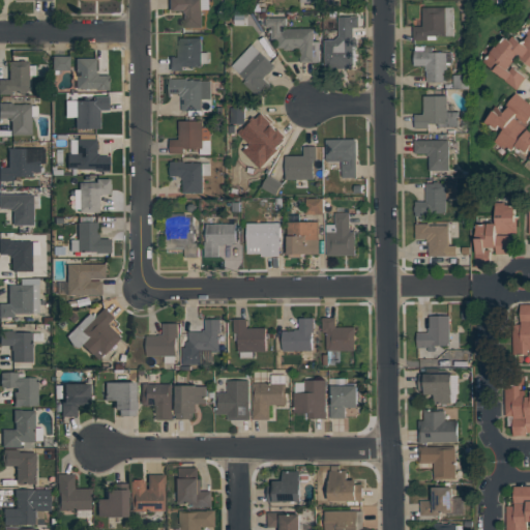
[(167,0),(201,0),(201,28),(182,28),(181,11),(168,11),(167,0)]
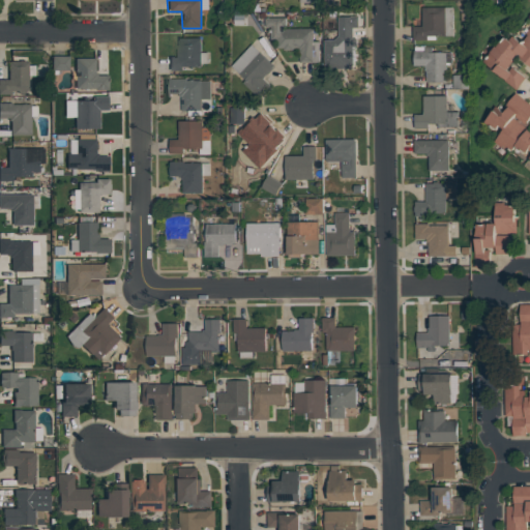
[(422,7),(446,6),(446,36),(427,36),(428,39),(414,39),(413,26),(423,26),(422,7)]
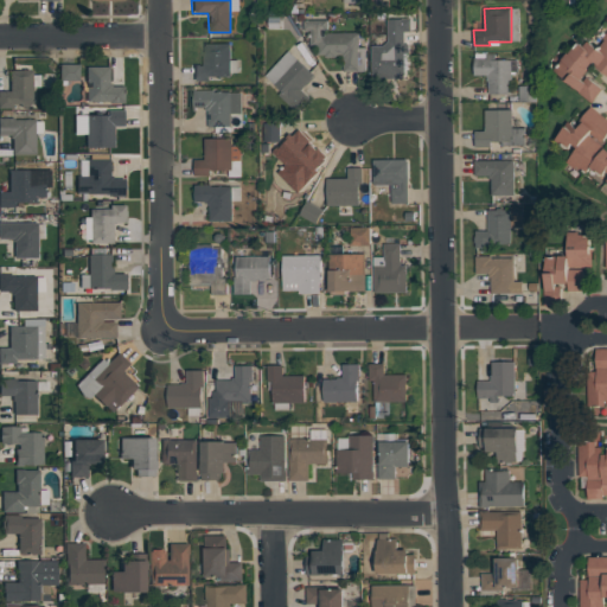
[(387,18),(411,18),(411,32),(404,32),(406,78),(372,78),(372,45),(383,45),(388,42),(387,18)]
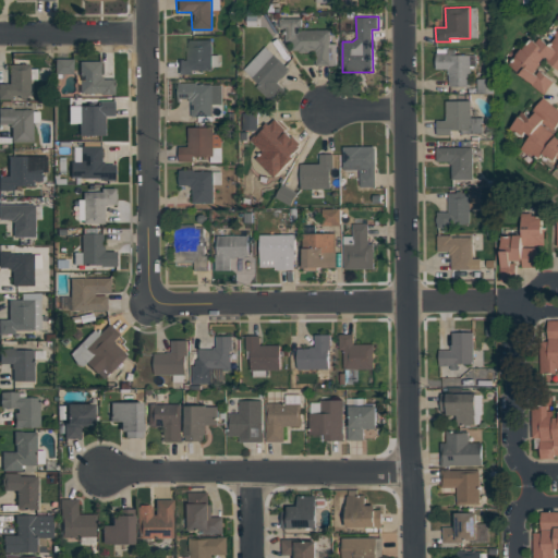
[(337,65),(315,65),(315,52),(292,52),(292,41),(284,41),(284,28),(278,28),(278,19),(302,19),(302,31),(330,31),(330,44),(337,44),(337,65)]
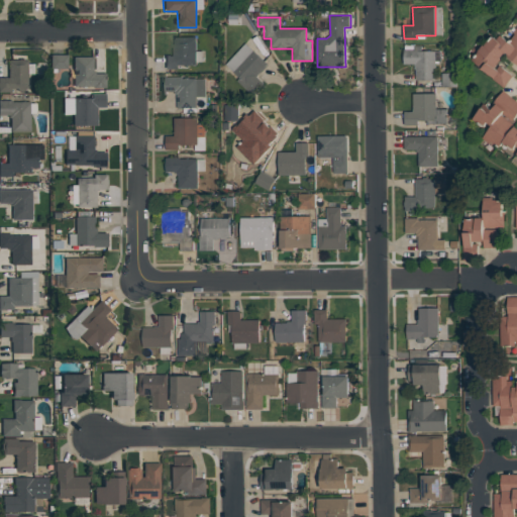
[(486,45),(493,36),(497,39),(501,35),(509,41),(516,47),(516,64),(506,56),(508,53),(506,50),(501,58),(486,45)]
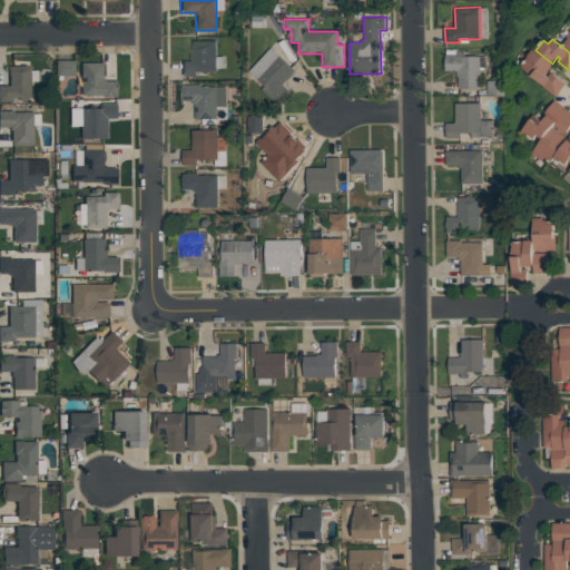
[(190,41),(216,41),(217,56),(224,56),(224,69),(217,69),(217,72),(197,72),(197,77),(180,77),(180,62),(190,62),(190,41)]
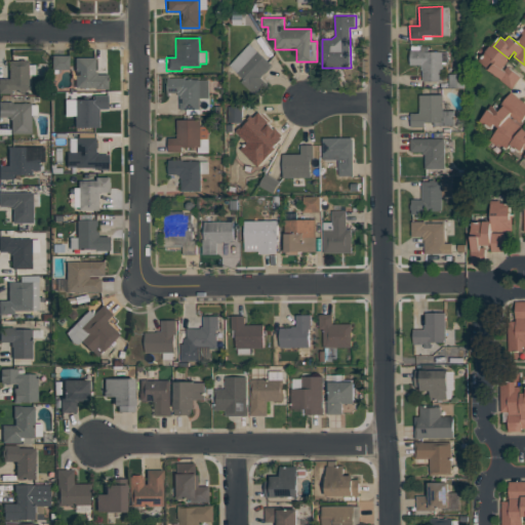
[(242,79),(228,67),(248,44),(272,66),(261,78),(270,85),(257,97),(240,82),(242,79)]
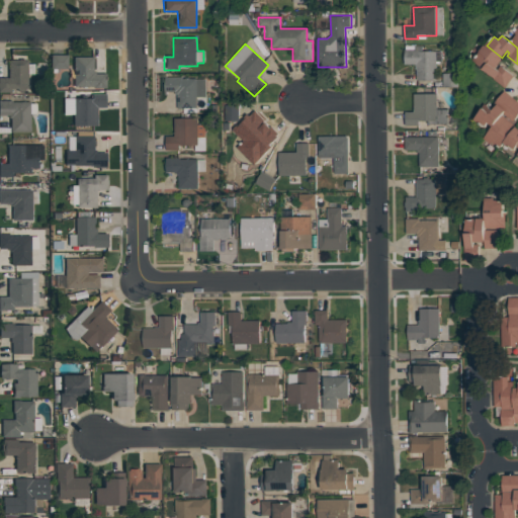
[(487,46),(502,58),(503,59),(497,66),(499,68),(501,65),(514,76),(504,88),(493,78),(494,77),(484,69),(483,71),(480,68),(481,66),(472,60),(485,45),(487,46)]
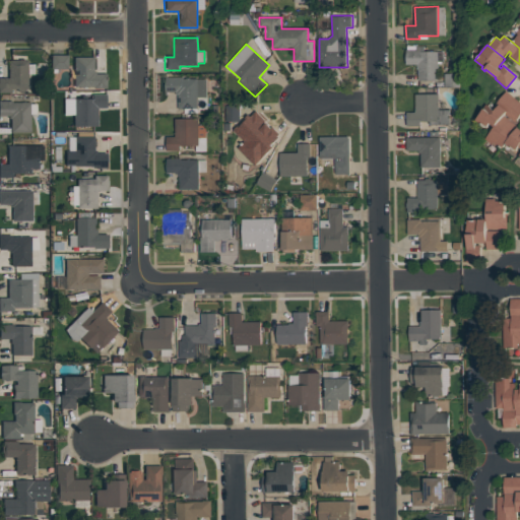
[(407,65),(419,64),(419,80),(440,80),(439,63),(444,63),(444,51),(407,52),(407,65)]
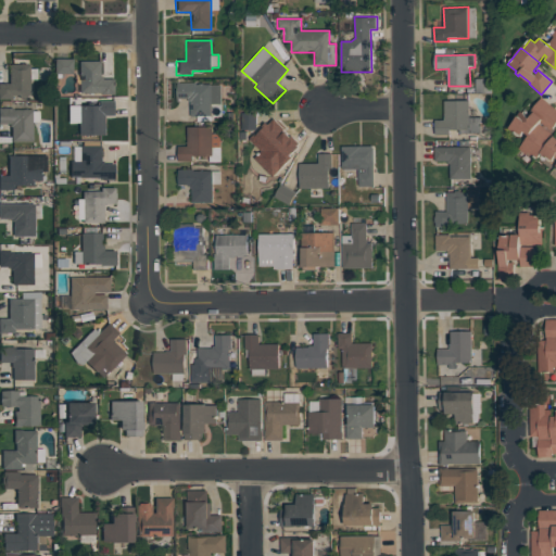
[(73,74),(72,59),(54,59),(54,74),(73,74)]
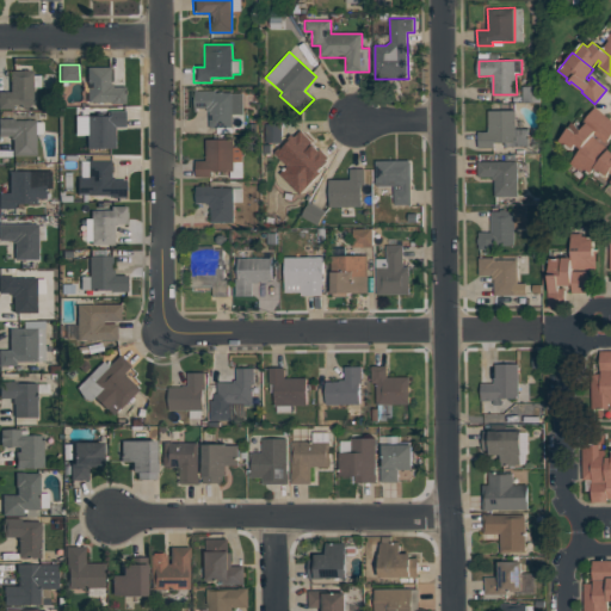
[(125,104),(124,87),(110,87),(109,67),(86,68),(87,104),(125,104)]
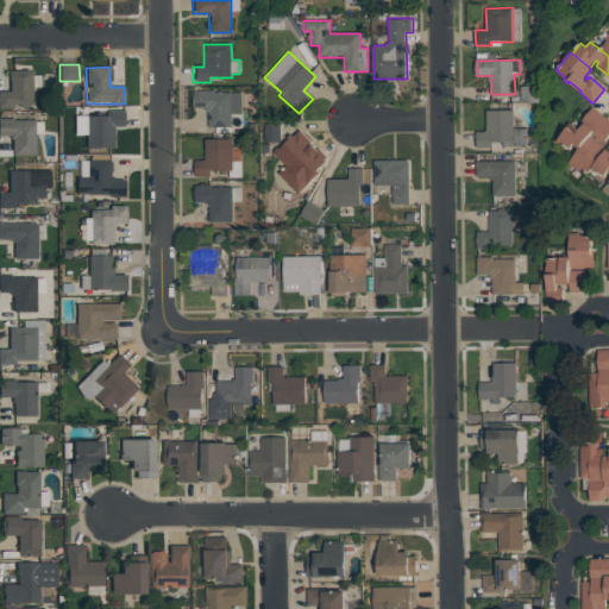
[(7,73),(31,71),(31,106),(11,106),(11,111),(0,111),(0,93),(8,93),(7,73)]
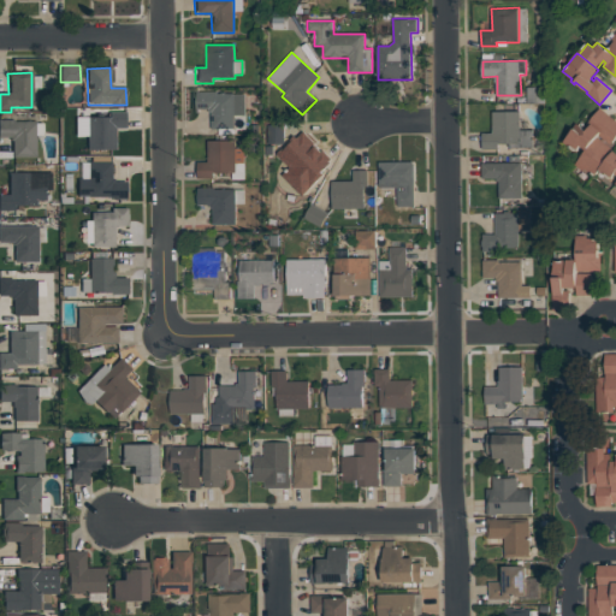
[(196,93),(218,92),(218,95),(246,94),(246,116),(234,117),(235,129),(211,129),(211,110),(196,110),(196,93)]
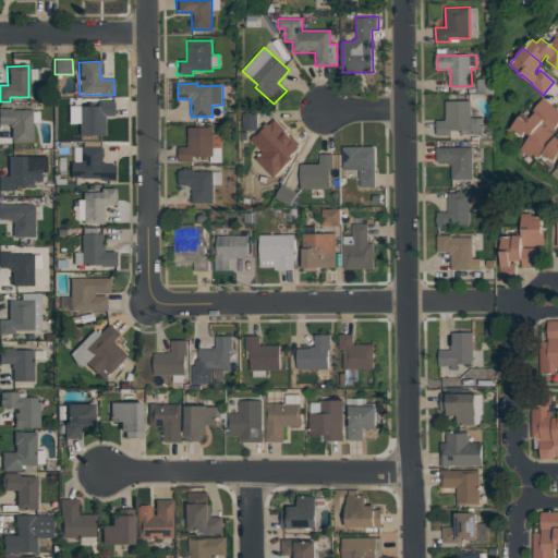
[(531,136),(526,132),(522,137),(510,129),(523,112),(529,117),(544,98),(555,107),(531,136)]
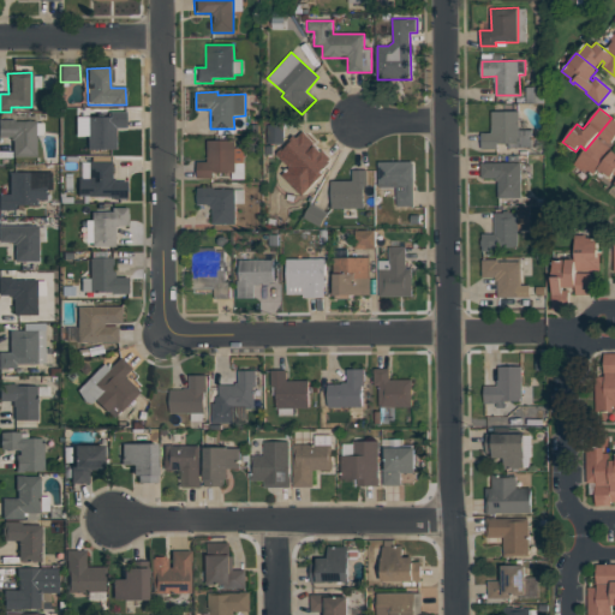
[(491,112),(519,111),(519,131),(532,131),(532,148),(509,148),(509,143),(497,143),(499,149),(482,150),(482,133),(493,133),(491,112)]
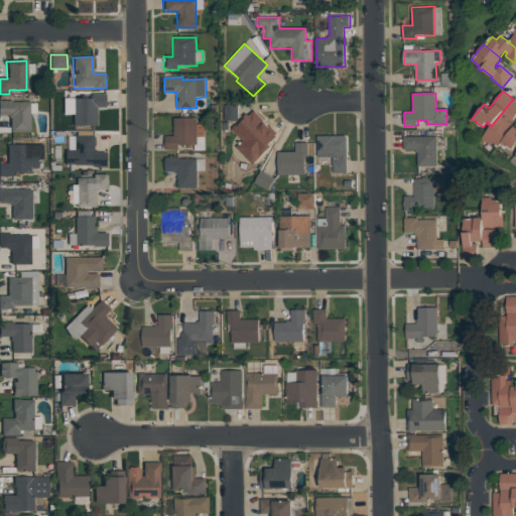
[(73,100),(90,99),(90,95),(104,95),(104,108),(95,108),(96,126),(73,126),(73,100)]
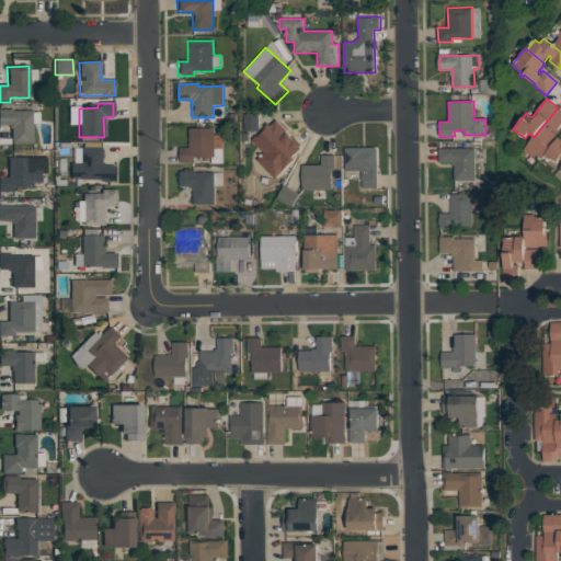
[(534,137),(558,107),(560,110),(560,125),(556,132),(560,136),(546,155),(544,158),(540,156),(538,158),(533,152),(530,156),(523,150),(534,137)]
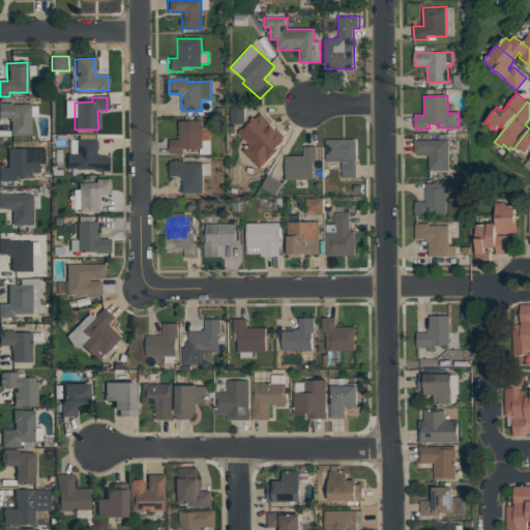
[(0,104),(29,104),(29,136),(9,136),(9,119),(0,119),(0,104)]
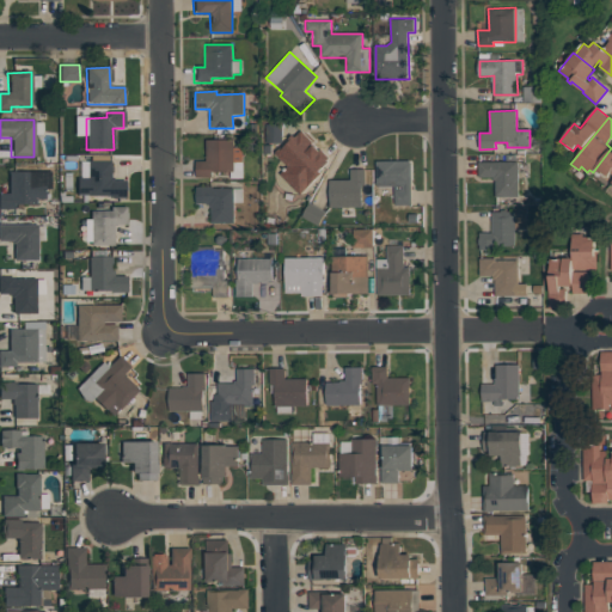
[(283,124),(268,124),(267,142),(283,142),(283,124)]
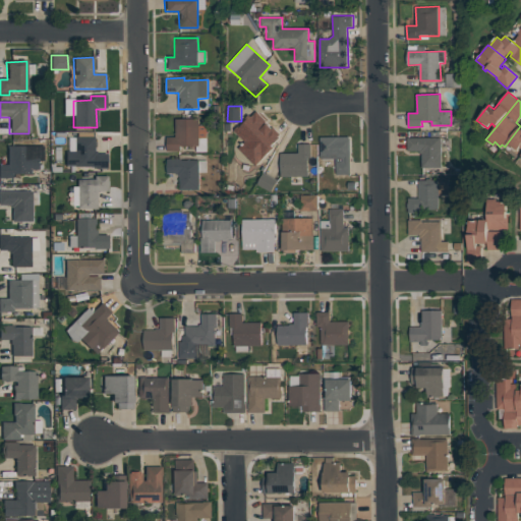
[(256,165),(284,135),(256,111),(236,132),(246,141),(239,150),(256,165)]
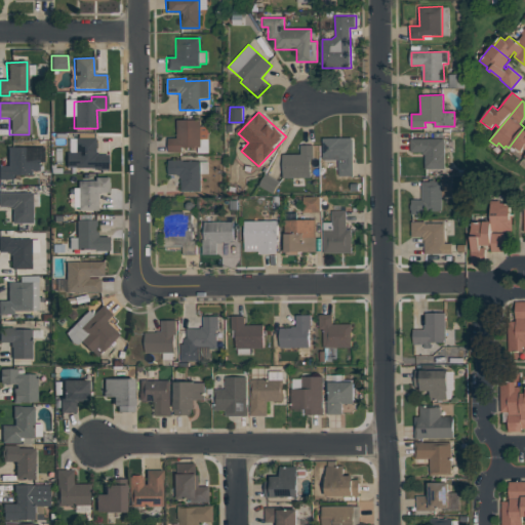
[(201,139),(201,148),(182,148),(182,152),(168,152),(168,138),(176,138),(176,120),(201,120),(201,126),(208,126),(208,139),(201,139)]
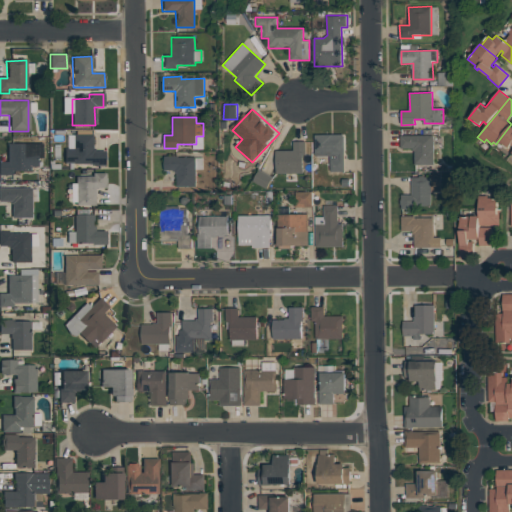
[(511,124),(511,145),(511,144),(507,149),(498,141),(511,124)]
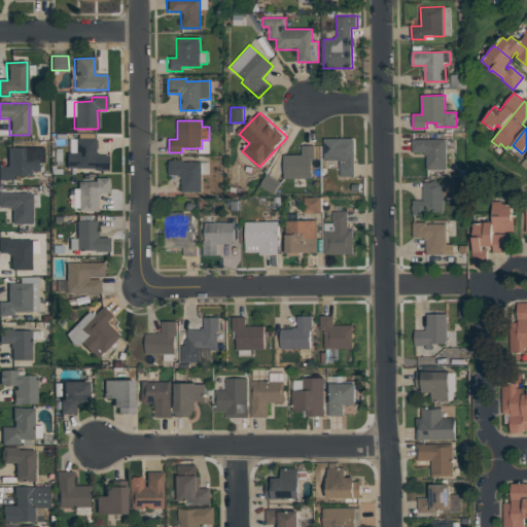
[(66,153),(74,153),(74,139),(94,139),(95,153),(97,153),(97,156),(107,156),(107,169),(66,170),(66,153)]
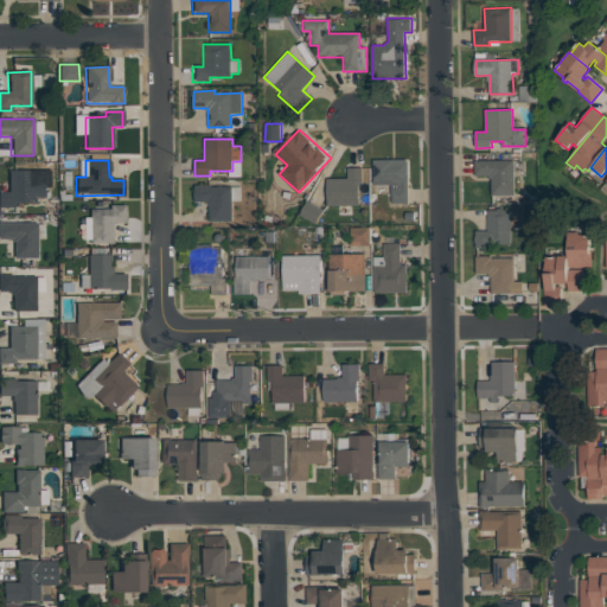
[(372,160),(408,160),(408,204),(390,205),(389,183),(374,183),(372,160)]
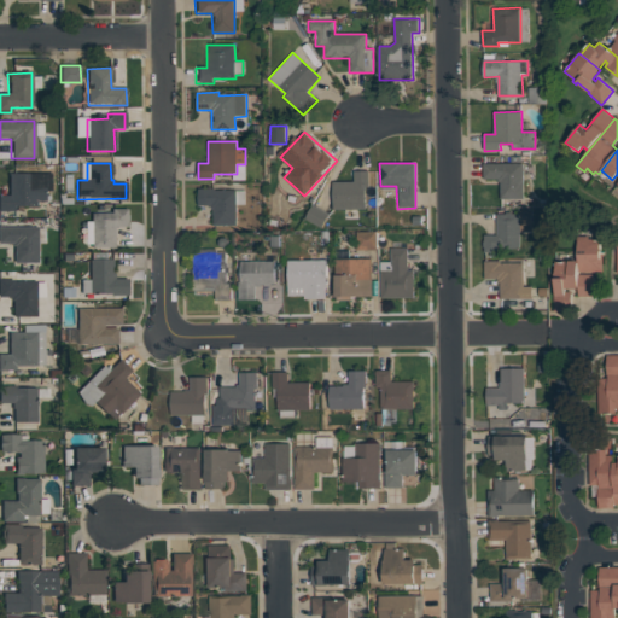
[(483,164),(523,163),(524,198),(500,199),(500,179),(483,180),(483,164)]
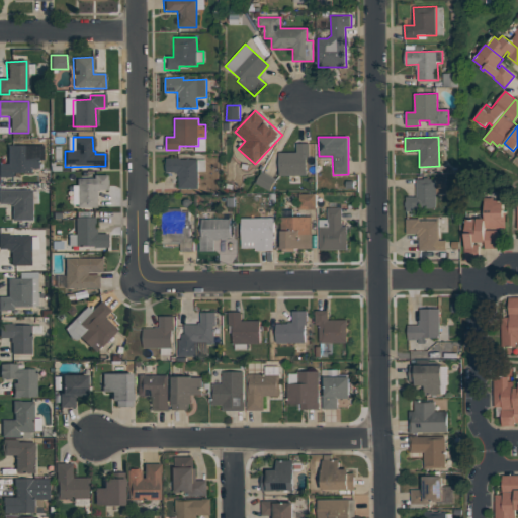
[(280,152),(279,174),(309,175),(310,143),(297,143),(297,152),(280,152)]
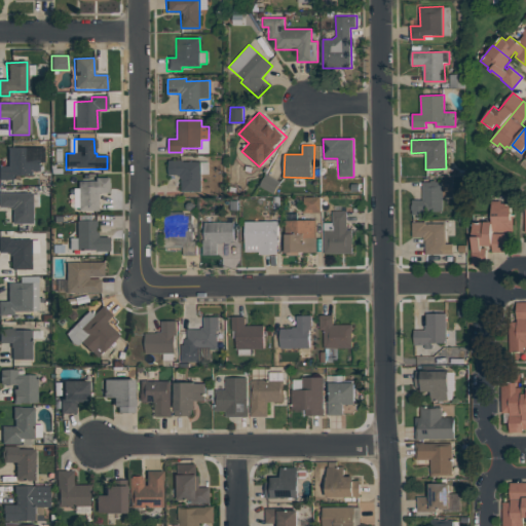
[(43,147),(7,148),(8,166),(0,165),(0,180),(13,181),(12,175),(39,174),(39,162),(44,162),(43,147)]
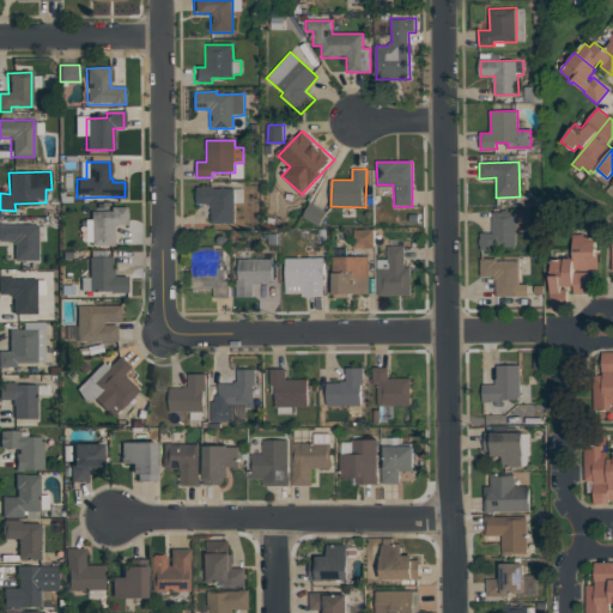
[(196,187),(213,186),(213,188),(234,188),(235,224),(212,224),(212,204),(196,204),(196,187)]
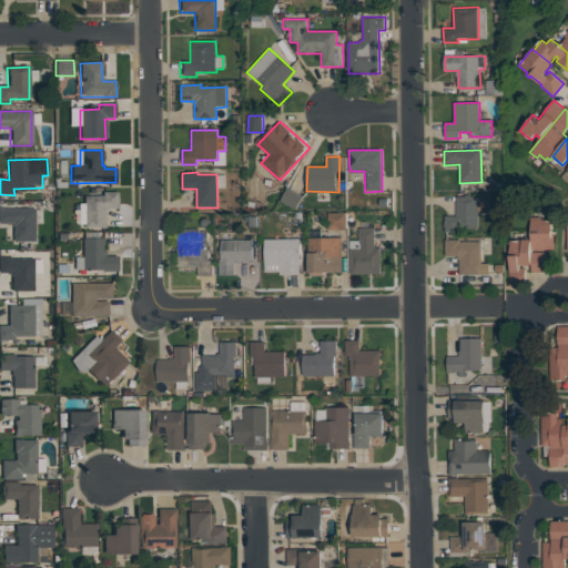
[(82,196),(101,196),(101,193),(117,193),(117,210),(104,210),(104,229),(83,230),(82,196)]
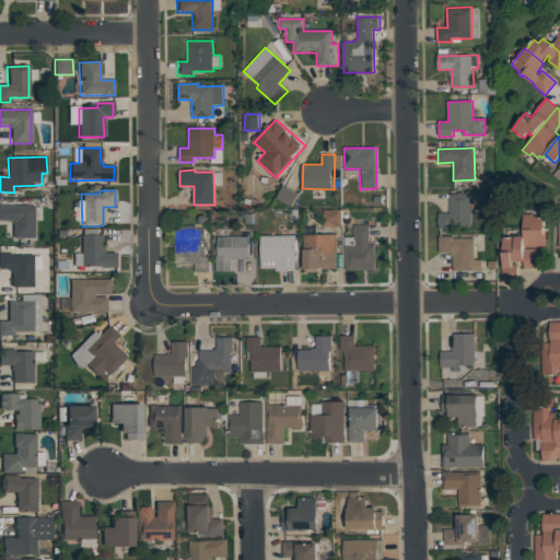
[(439,214),(451,213),(450,195),(471,194),(471,191),(481,191),(481,211),(470,211),(470,225),(453,226),(453,229),(439,229),(439,214)]
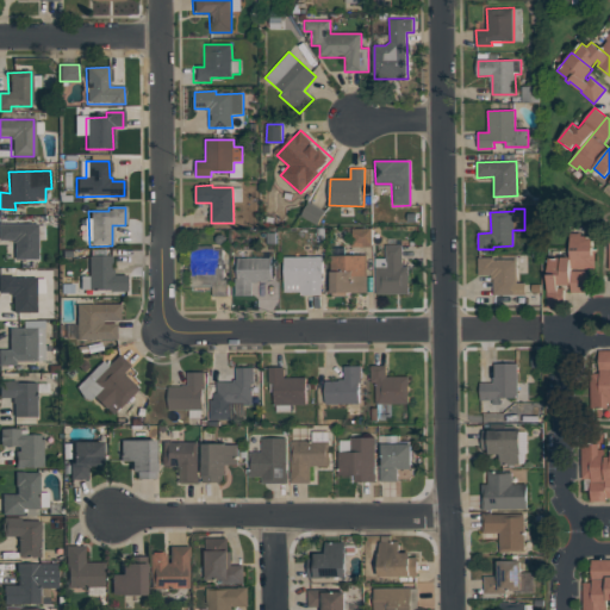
[(0,225),(35,225),(36,260),(13,261),(13,241),(0,241),(0,225)]
